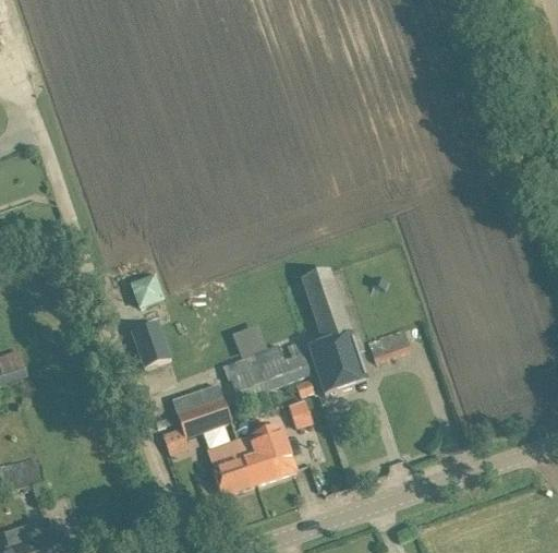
[(338,336),(350,332),(327,266),(300,276),(323,340),(338,336)]
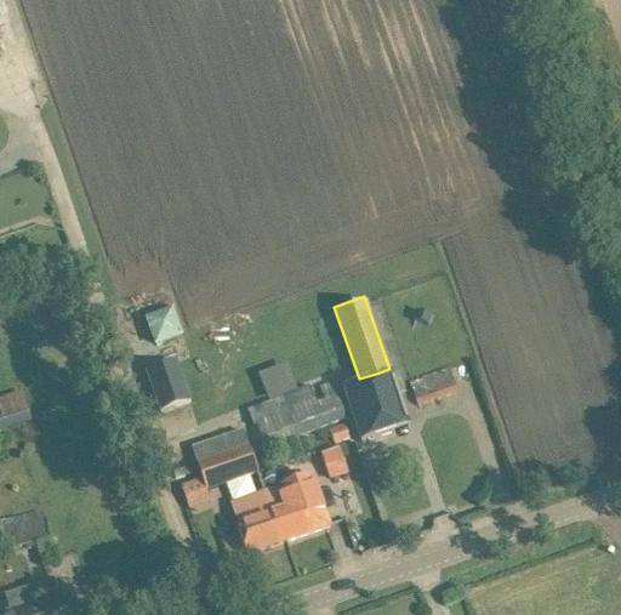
[(155,343),(183,334),(172,306),(144,315),(155,343)]
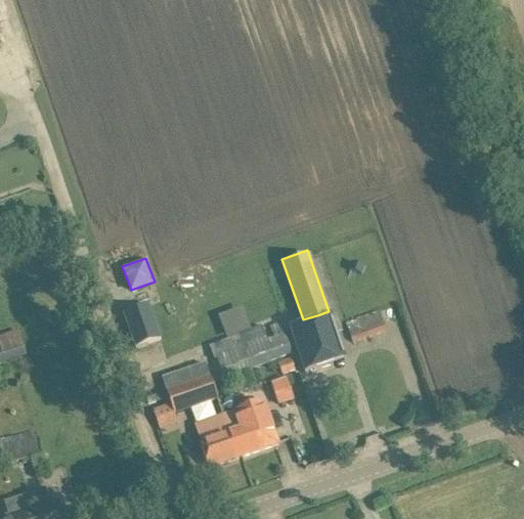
[(160,339),(148,306),(122,314),(133,348),(160,339)]
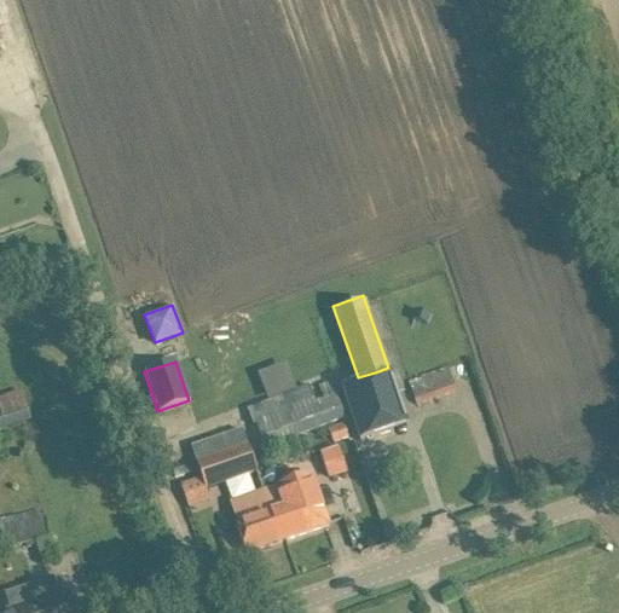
[(417,402),(456,388),(447,364),(409,377),(417,402)]
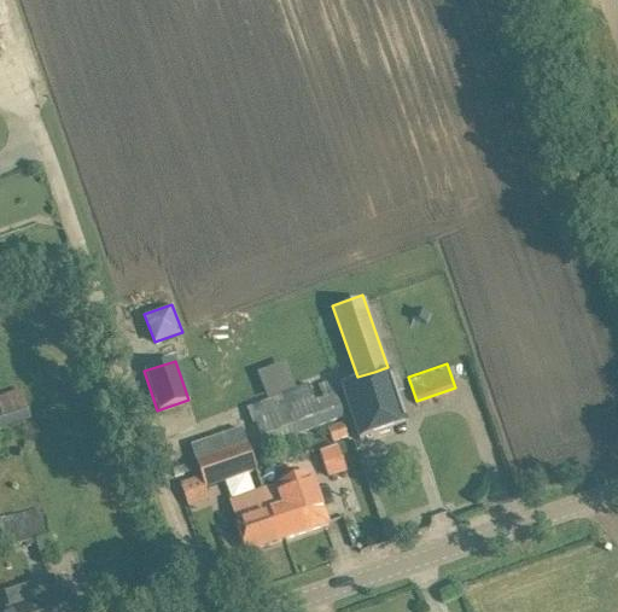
[(392,424),(374,372),(357,377),(342,382),(360,435),(392,424)]
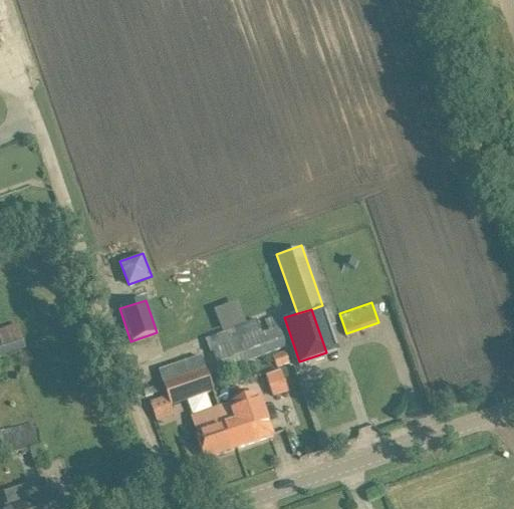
[(256,316),(209,335),(205,336),(211,349),(213,348),(220,367),(269,348),(270,350),(286,344),(274,312),(264,316),(265,319),(259,321),(256,316)]
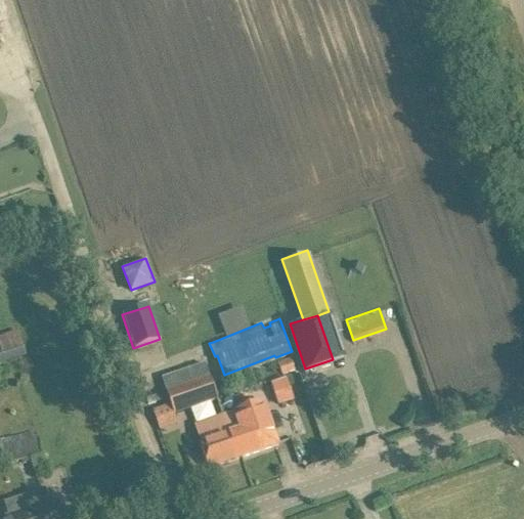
[(17,328),(0,333),(0,359),(26,351),(17,328)]
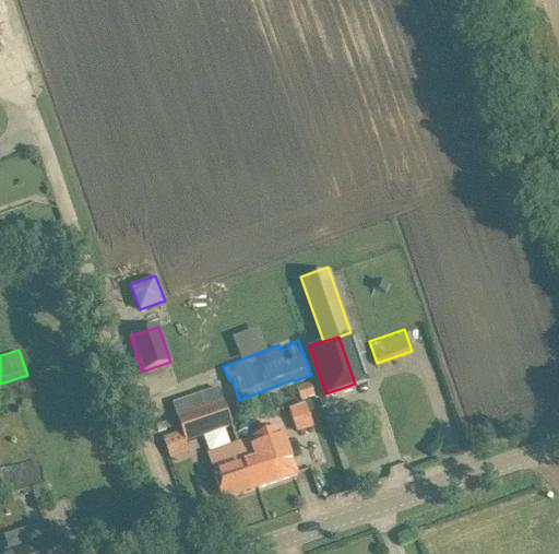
[(310,380),(296,386),(300,398),(314,392),(310,380)]
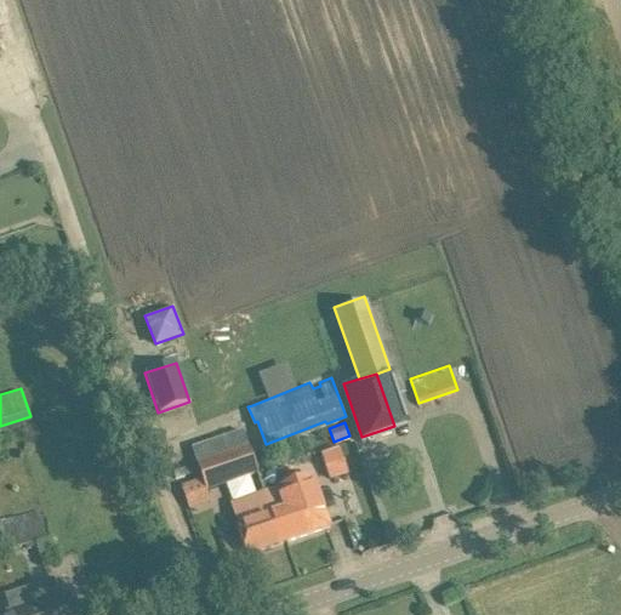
[(175,474),(199,466),(206,487),(257,468),(244,431),(193,449),(198,460),(174,468),(175,474)]
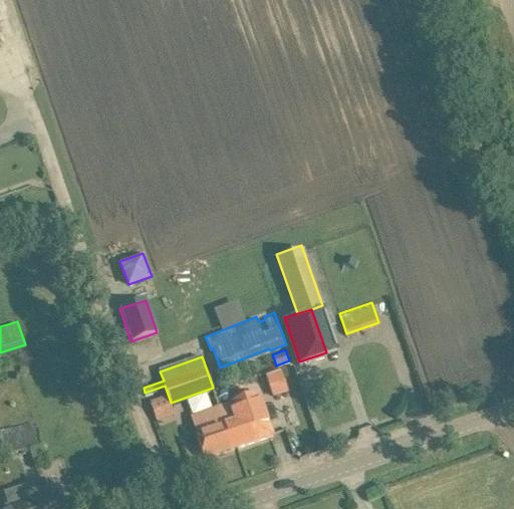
[(266,372),(273,394),(288,389),(281,367),(266,372)]
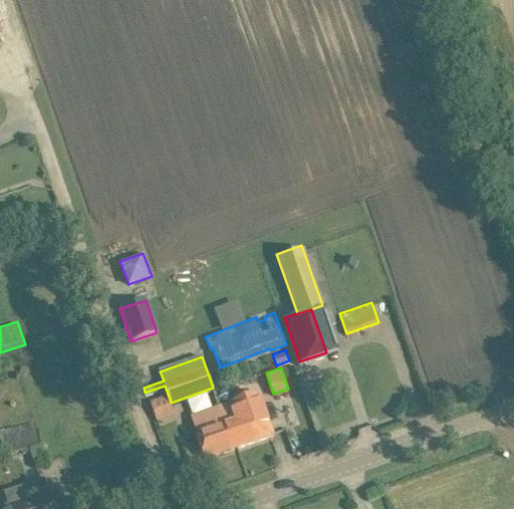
[(204,456),(238,445),(273,433),(267,414),(259,391),(219,404),(191,414),(195,427),(194,427),(204,456)]
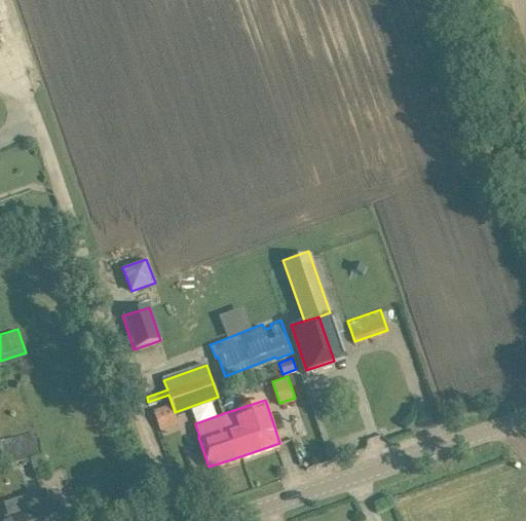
[(32,429),(0,436),(0,437),(6,461),(28,456),(34,477),(49,473),(42,453),(38,436),(34,437),(32,429)]
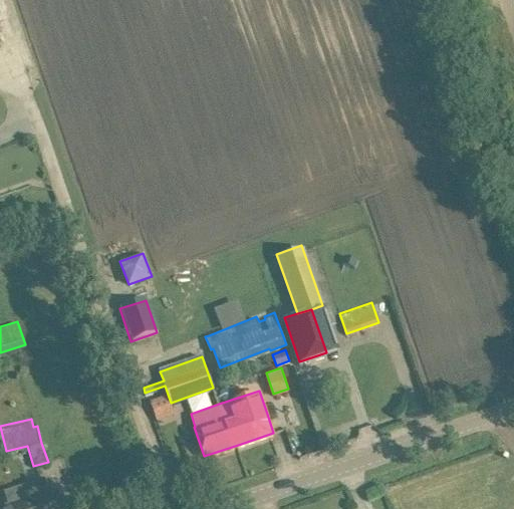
[(48,488),(44,475),(3,489),(8,502),(0,504),(0,508),(55,508),(49,488),(48,488)]
